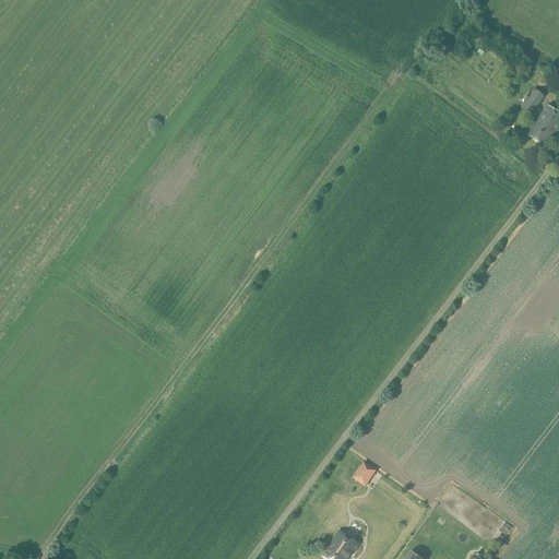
[(532,114),(545,96),(536,91),(523,108),(532,114)]
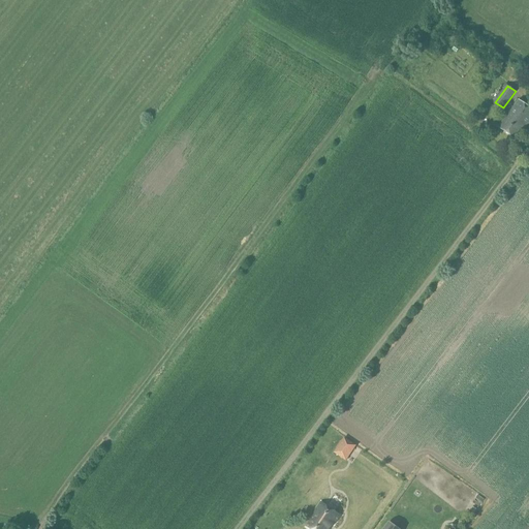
[(495,101),(501,91),(497,89),(491,98),(495,101)]
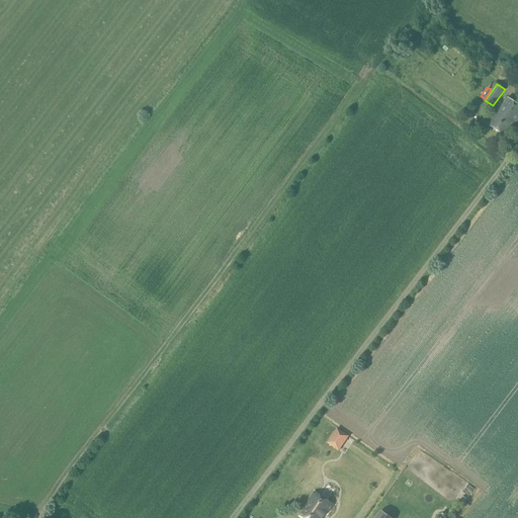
[(506,139),(517,121),(517,106),(508,99),(488,124),(506,139)]
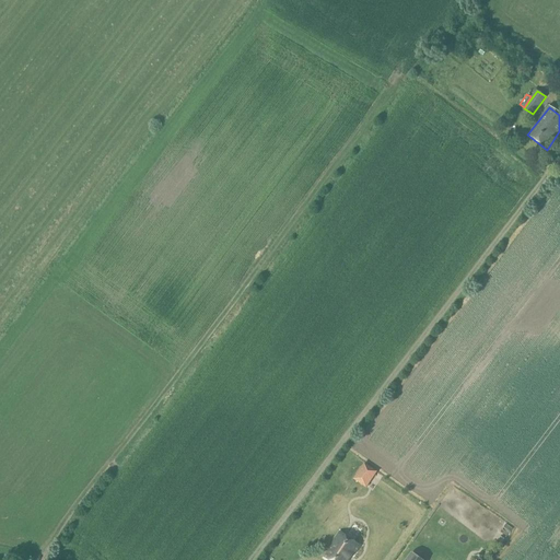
[(364,465),(354,479),(363,486),(373,470),(364,465)]
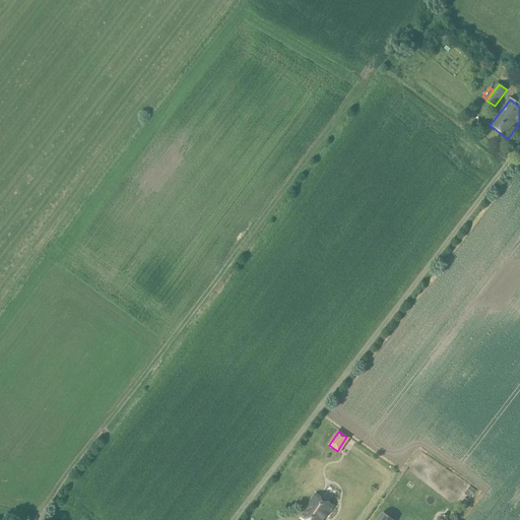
[(450,460),(429,494),(450,507),(471,473),(450,460)]
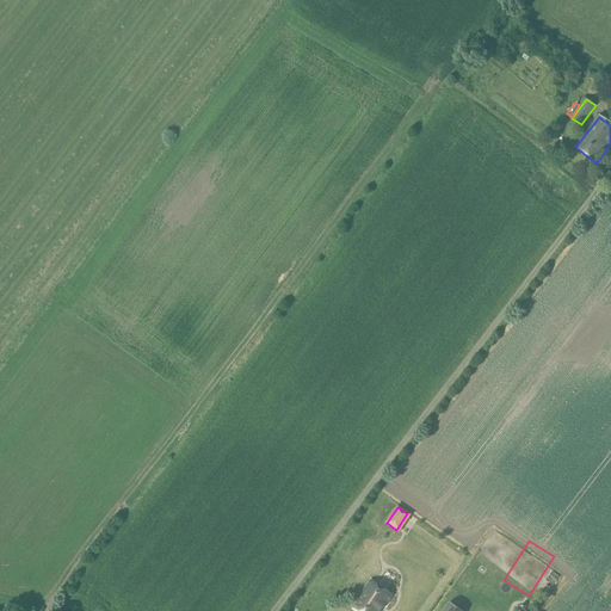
[(345,559),(362,565),(365,555),(349,549),(345,559)]
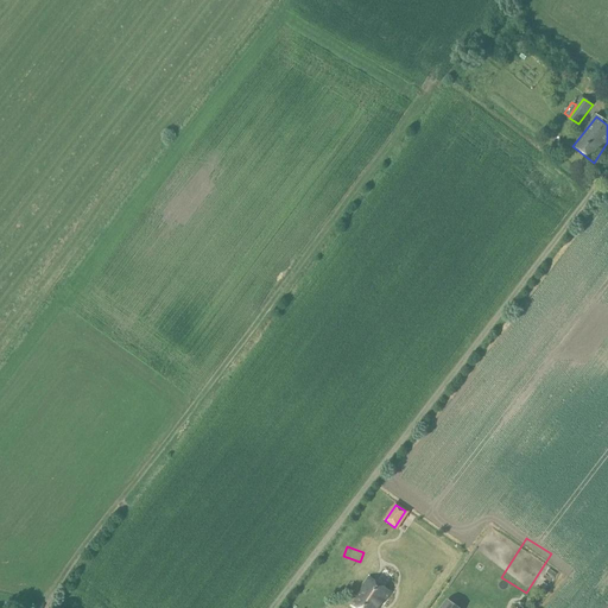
[(366,588),(360,597),(374,607),(379,607),(382,606),(384,607),(386,602),(366,588)]
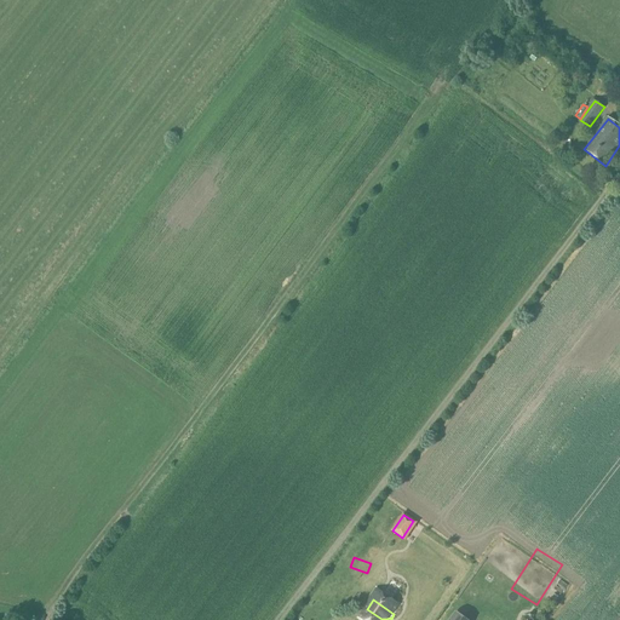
[(313,619),(339,619),(342,619),(313,604),(306,616),(313,619)]
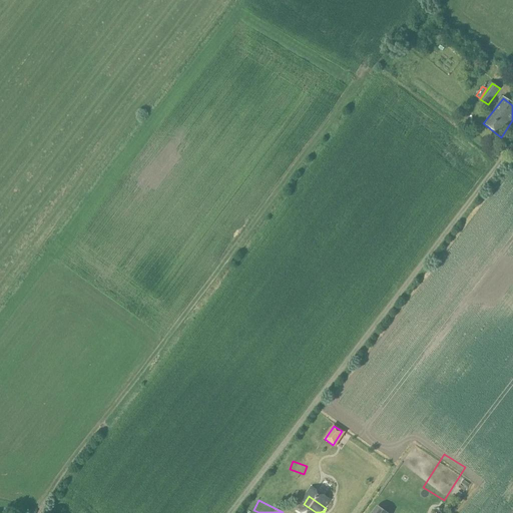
[(378,504),(371,512),(390,512),(391,512),(378,504)]
